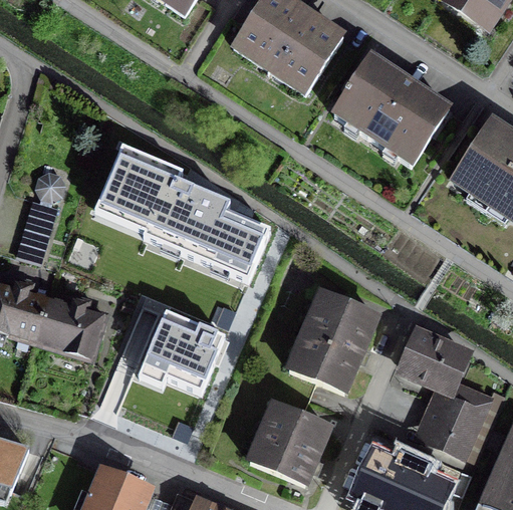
[(140,0),(180,26),(197,0),(140,0)]
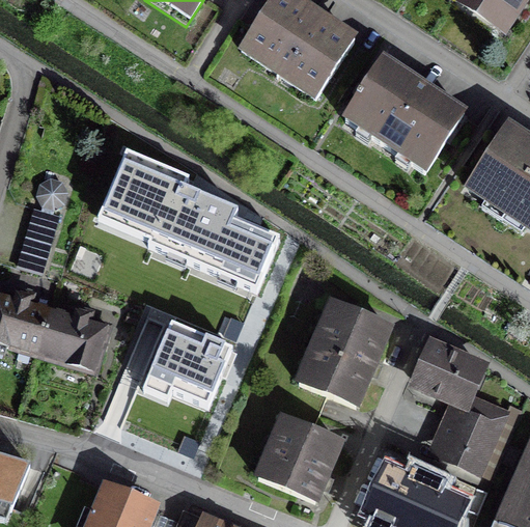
[(355,46),(285,0),(265,0),(228,56),(312,111),(355,46)]
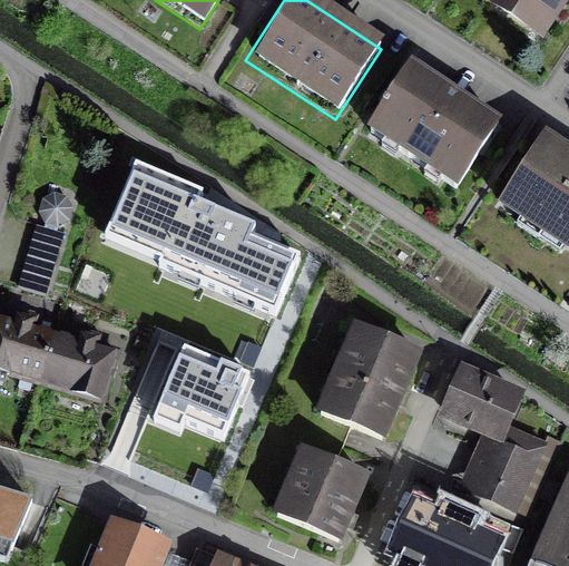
[(489,0),(545,35),(566,0),(489,0)]
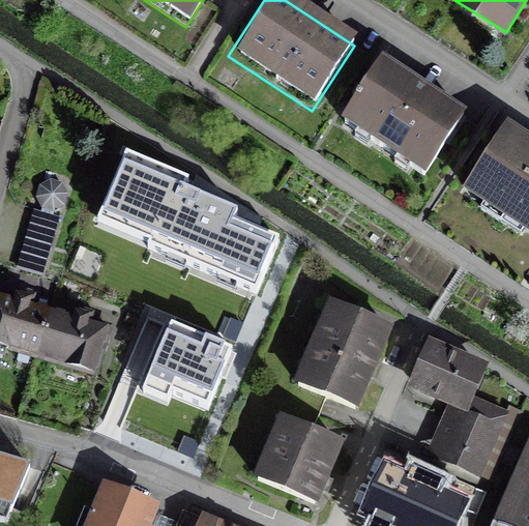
[(461,117),(374,58),(331,120),(417,179),(461,117)]
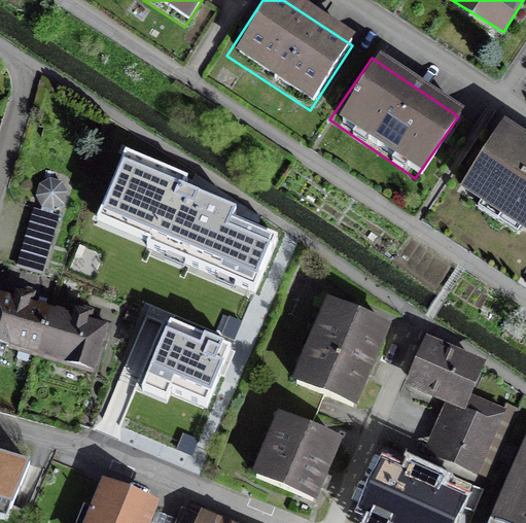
[(525,140),(495,120),(450,186),(525,238),(525,140)]
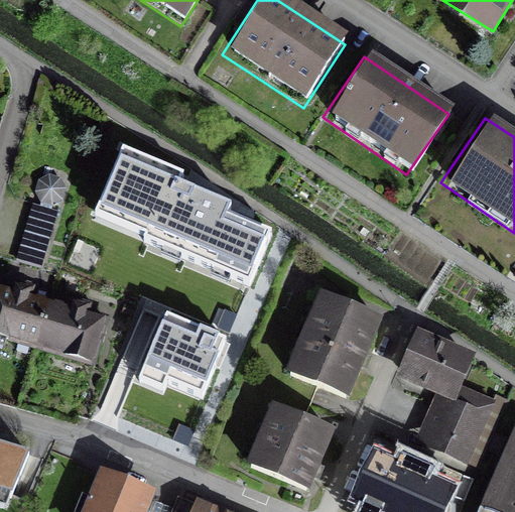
[(179,167),(124,144),(99,204),(149,225),(148,228),(246,269),(265,226),(222,208),(227,196),(176,174),(179,167)]
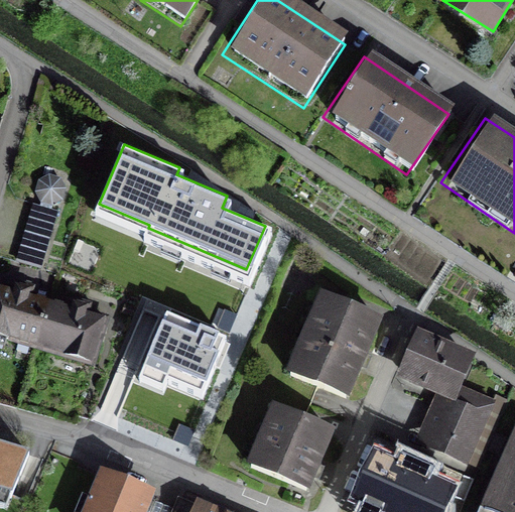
[(33,202),(17,258),(39,264),(55,208),(48,206),(50,199),(55,197),(60,190),(61,182),(55,175),(47,173),(40,176),(36,182),(36,189),(41,197),(42,197),(40,204),(33,202)]
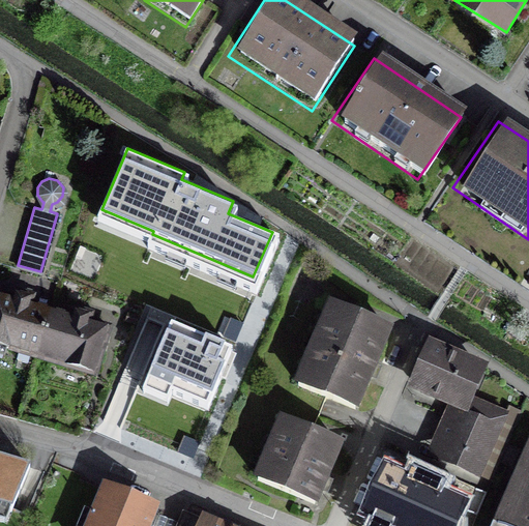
[(0,344),(37,354),(50,308),(0,294),(0,344)]
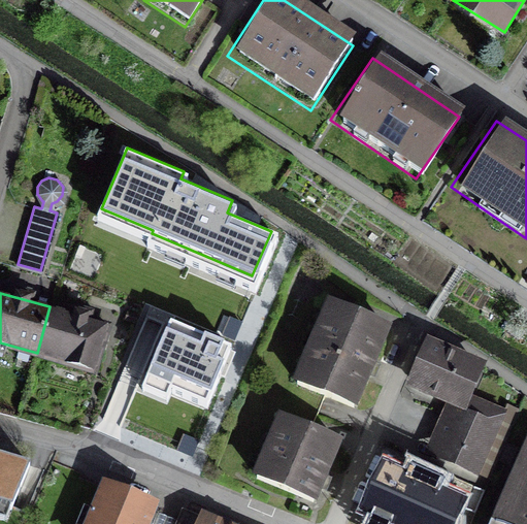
[(389,327),(325,299),(289,381),(353,408),(389,327)]
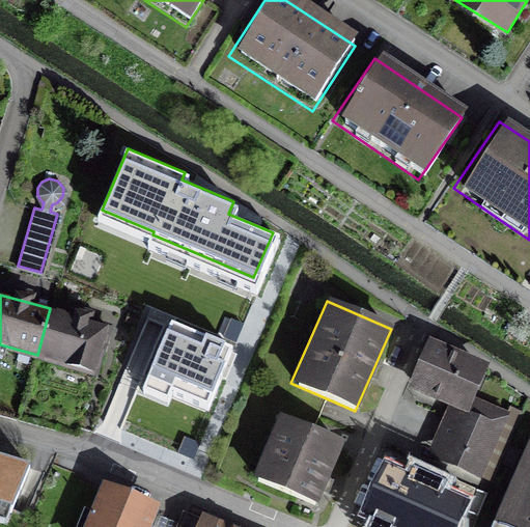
[(109,324),(50,308),(37,355),(98,370),(109,324)]
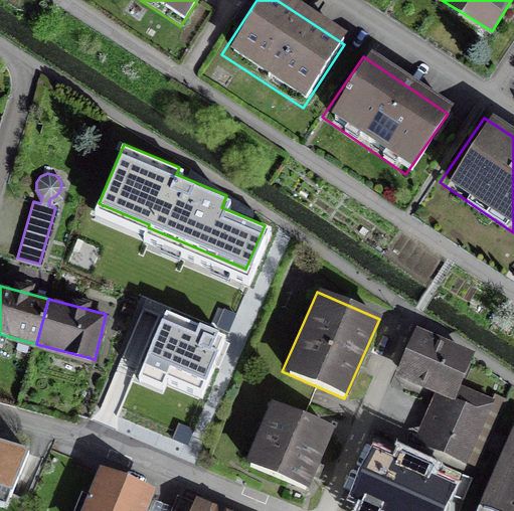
[(220,332),(165,309),(140,368),(161,377),(165,369),(199,383),(220,332)]
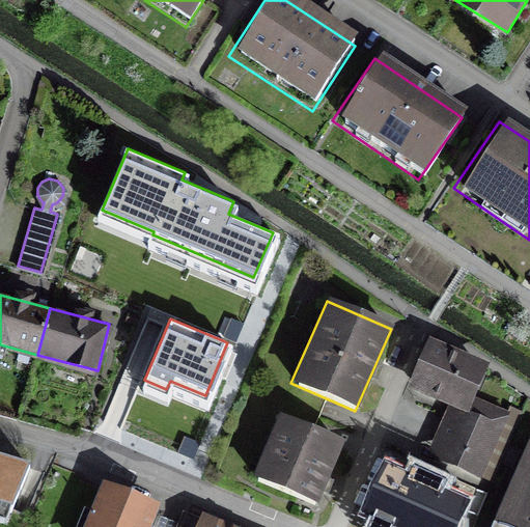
[(483,361),(429,338),(412,381),(466,404),(483,361)]
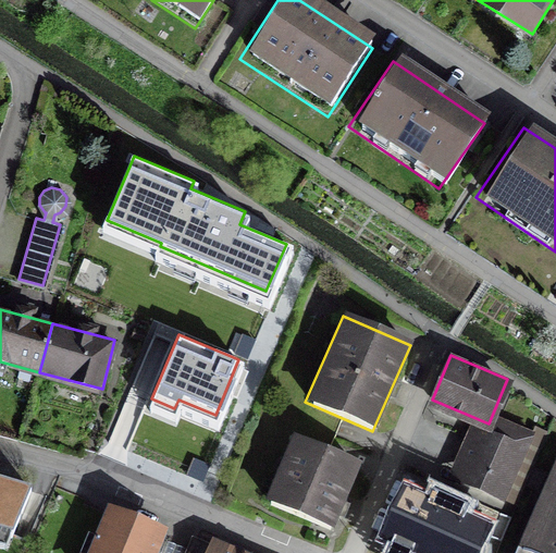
[(531,429),(499,416),(492,432),(471,424),(451,471),(504,494),(531,429)]
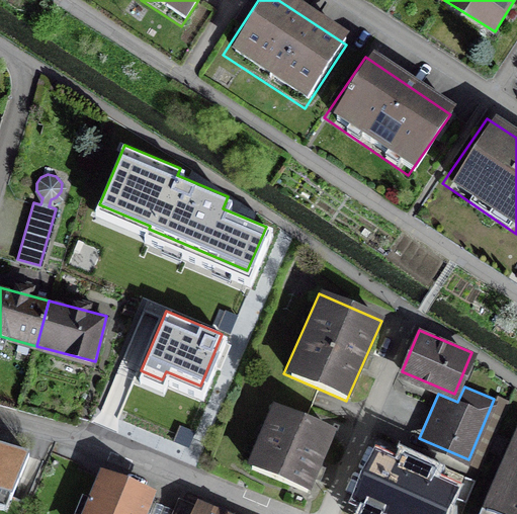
[(335,431),(265,400),(235,465),(305,497),(335,431)]
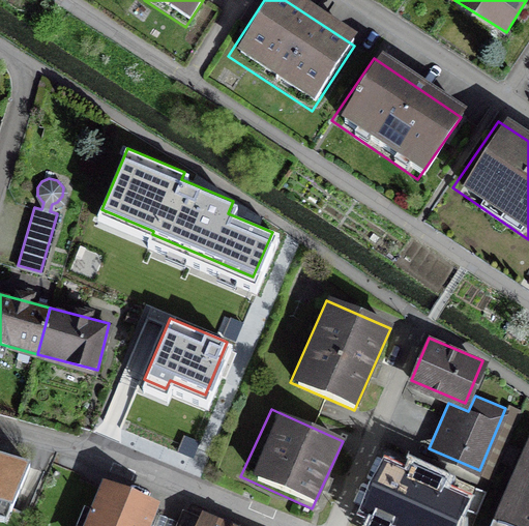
[(528,525),(528,439),(491,525),(528,525)]
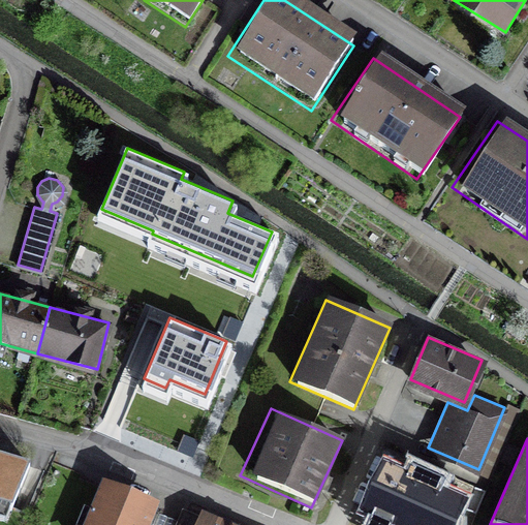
[(29,461),(0,453),(0,502),(10,505),(29,461)]
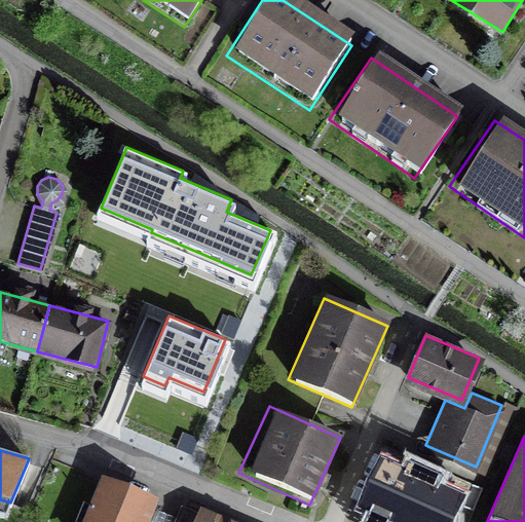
[(448,521),(463,489),(380,451),(358,501),(404,521),(448,521)]
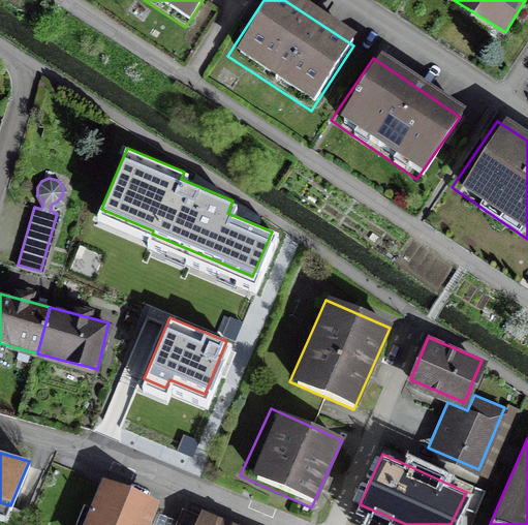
[(103,486),(86,524),(142,524),(151,506),(103,486)]
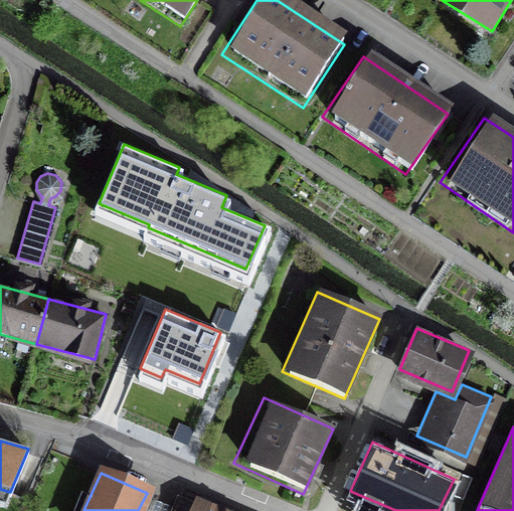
[(213,510),(176,496),(169,510),(213,510)]
